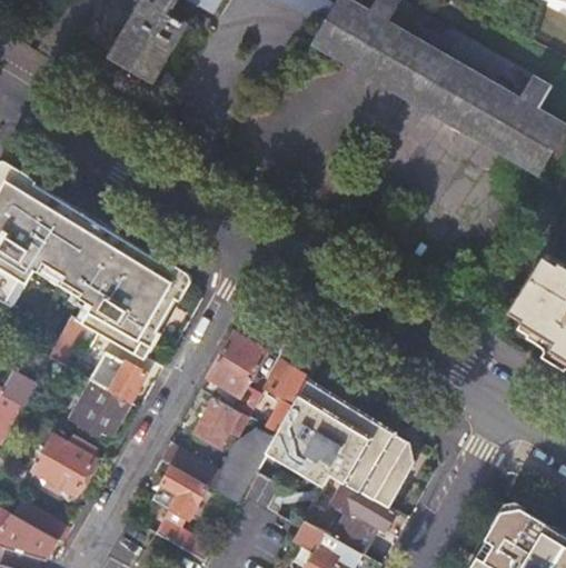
[(205,9),(209,0),(156,0),(154,6),(144,0),(135,17),(135,18),(111,58),(109,57),(109,58),(152,83),(152,82),(151,81),(171,46),(172,46),(186,22),(184,22),(182,25),(168,16),(176,0),(184,0),(209,15),(210,13),(205,9)]
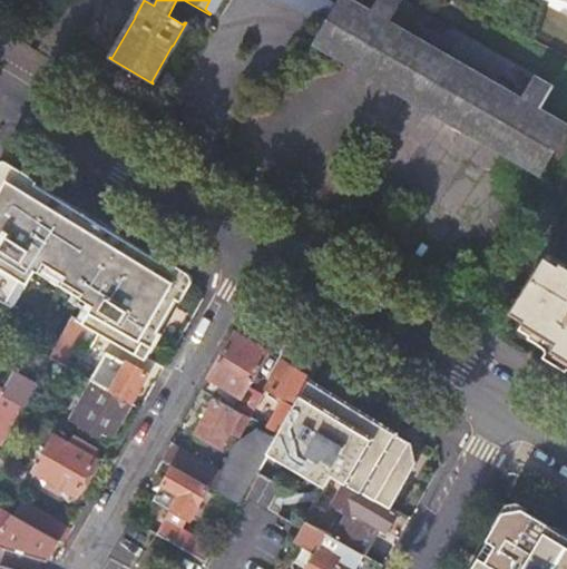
[(275,0),(322,26),(333,6),(323,0),(275,0)]
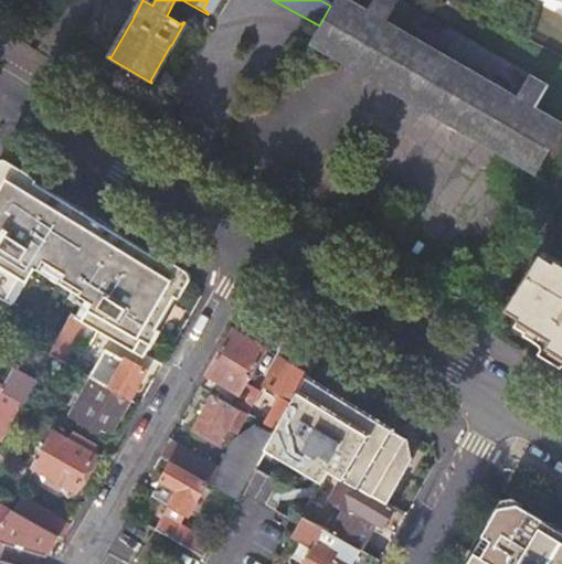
[(332,0),(330,6),(319,25),(308,43),(533,174),(561,126),(531,110),(544,87),(527,76),(513,99),(382,23),(395,1),(393,0),(370,0),(363,12),(345,0),(332,0)]
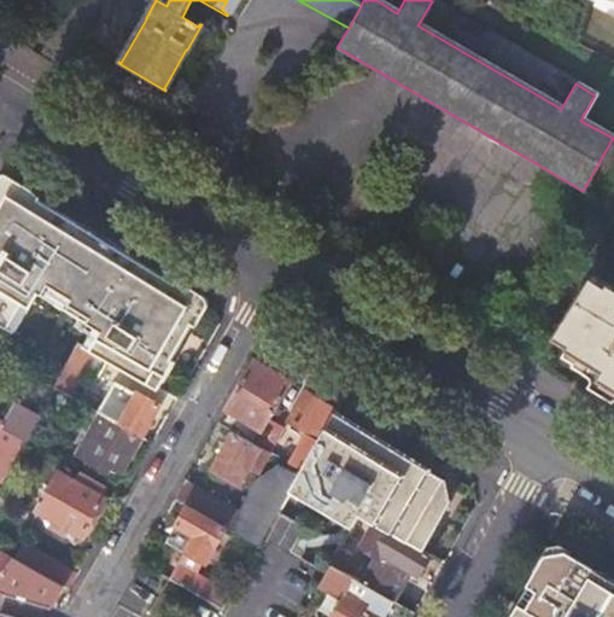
[(42,215),(48,207),(23,191),(19,198),(0,187),(0,324),(13,331),(42,284),(97,315),(82,347),(106,360),(153,388),(198,309),(181,300),(186,291),(163,278),(157,286),(42,215)]
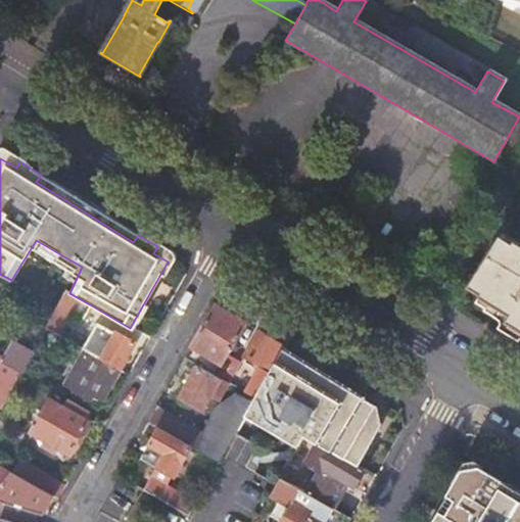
[(519,246),(513,242),(511,244),(503,239),(499,246),(494,244),(468,287),(510,316),(506,322),(519,330),(519,246)]
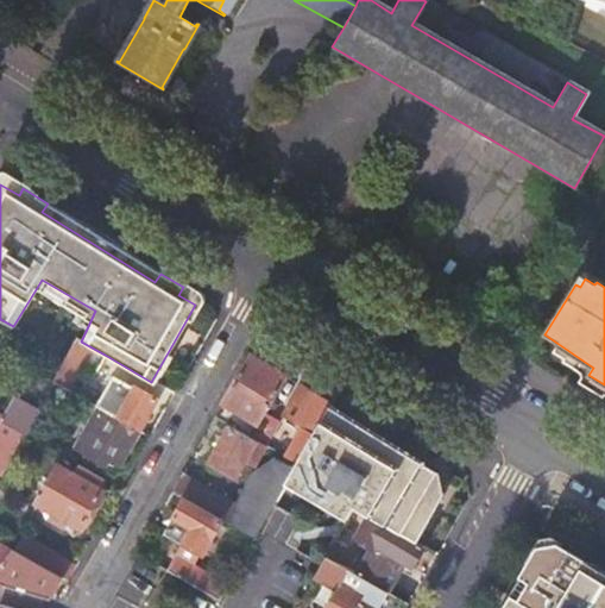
[(13,326),(0,319),(0,334),(7,338),(13,326)]
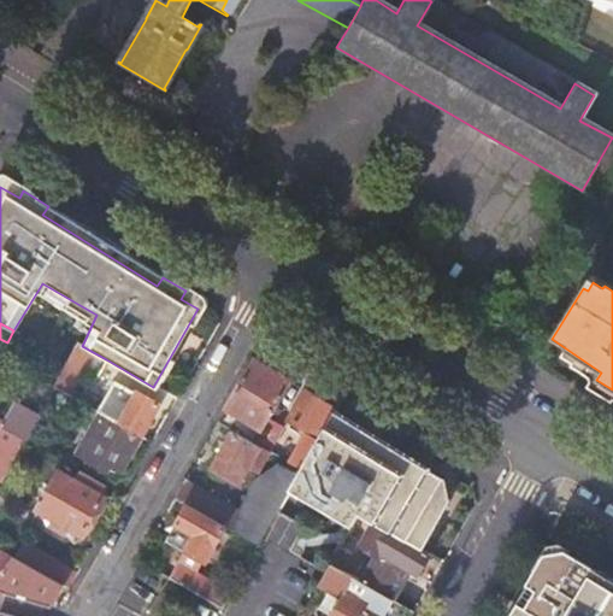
[(96,376),(106,359),(82,346),(76,344),(51,388),(53,388),(68,397),(83,369),(96,376)]
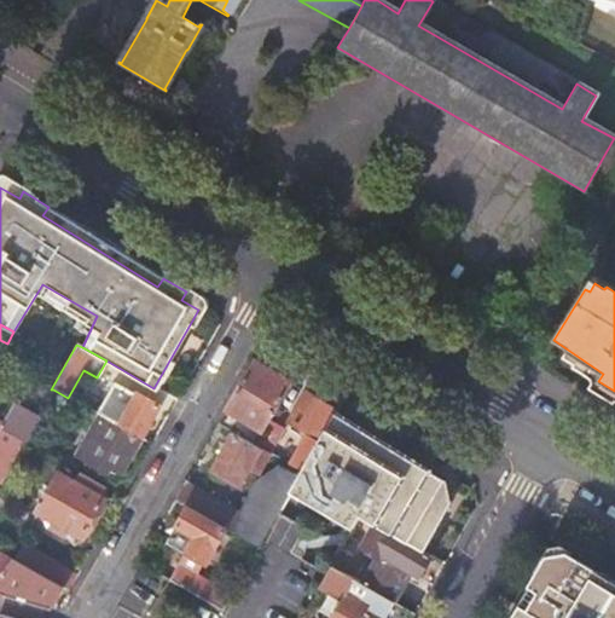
[(253,362),(216,426),(232,434),(254,446),(266,425),(290,383),(253,362)]
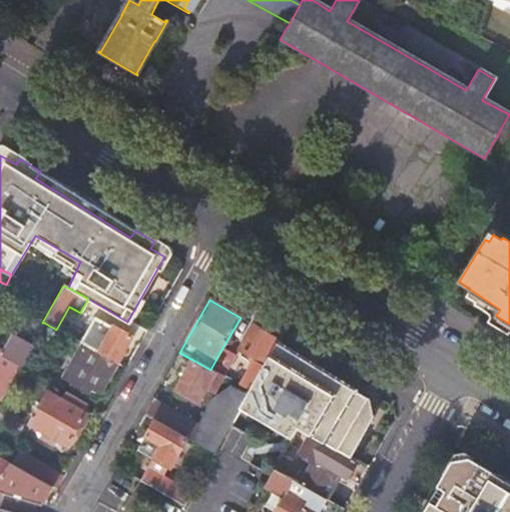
[(31,346),(44,323),(42,323),(23,312),(11,335),(31,346)]
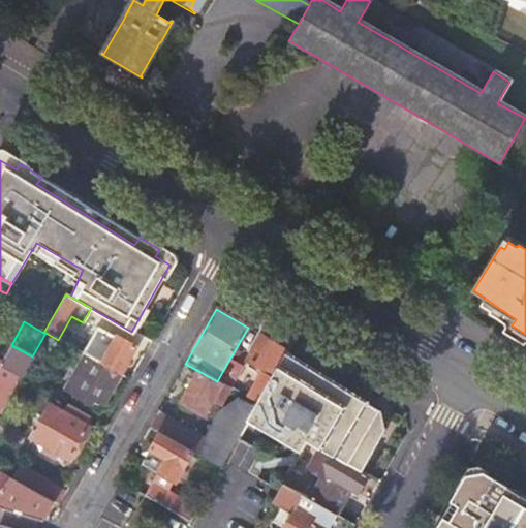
[(110,345),(115,338),(96,328),(92,335),(110,345)]
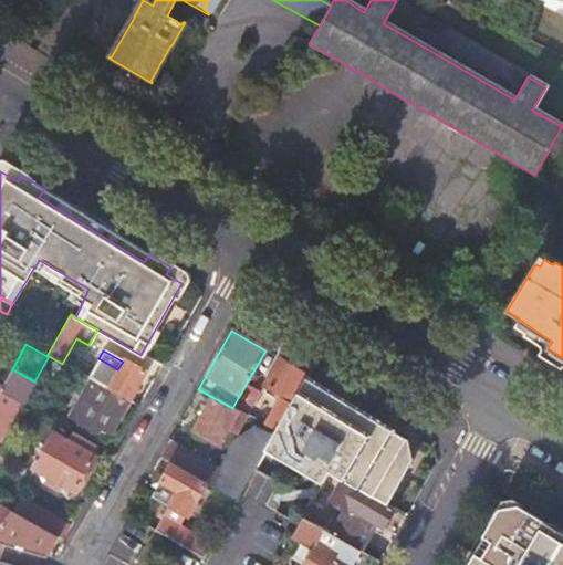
[(93,382),(127,400),(144,372),(123,362),(117,369),(98,358),(87,378),(93,382)]
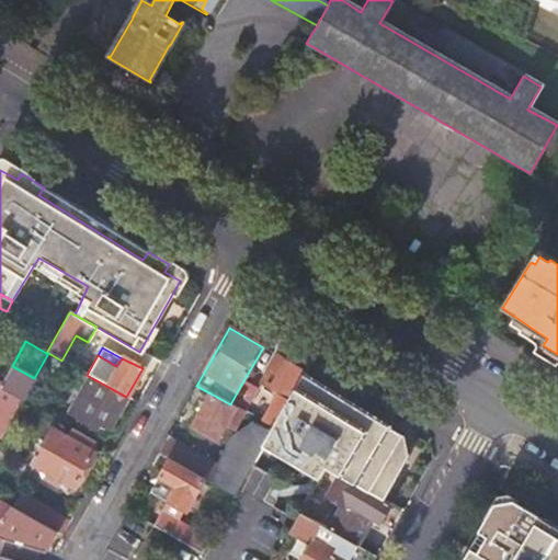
[(277,420),(282,412),(304,373),(307,368),(297,357),(284,365),(274,360),(259,387),(276,397),(261,422),(272,429),(277,420)]
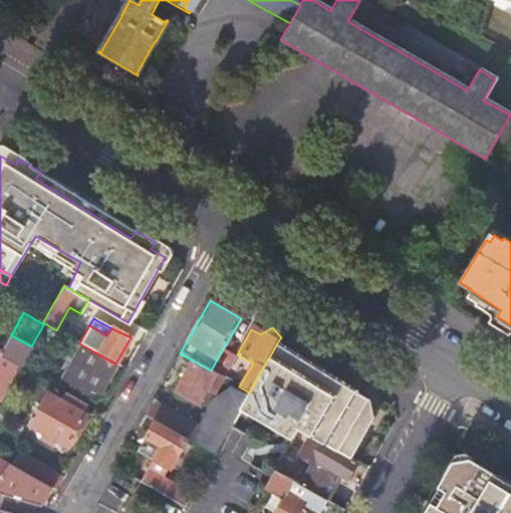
[(9,361),(20,367),(31,346),(11,335),(0,356),(9,361)]
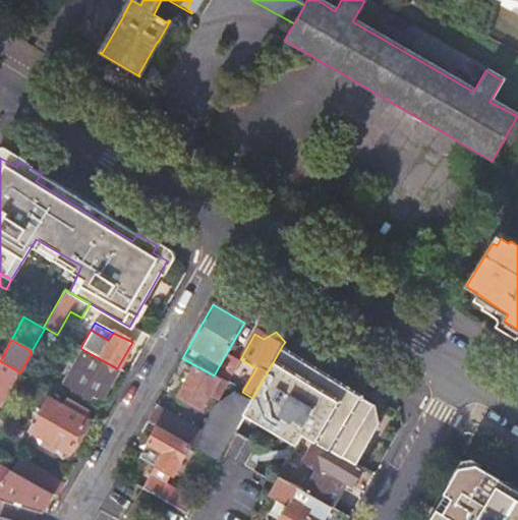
[(80,348),(69,342),(64,352),(70,367),(74,370),(85,351),(80,348)]
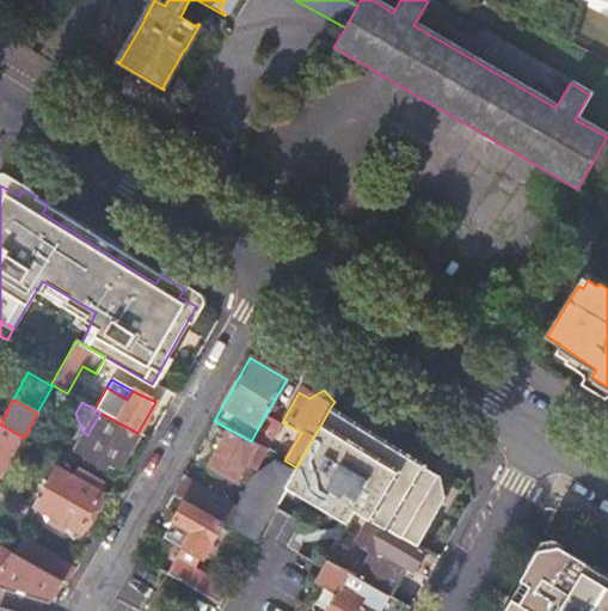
[(302,458),(296,468),(287,484),(348,523),(355,509),(392,444),(363,427),(331,407),(307,450),(302,458)]
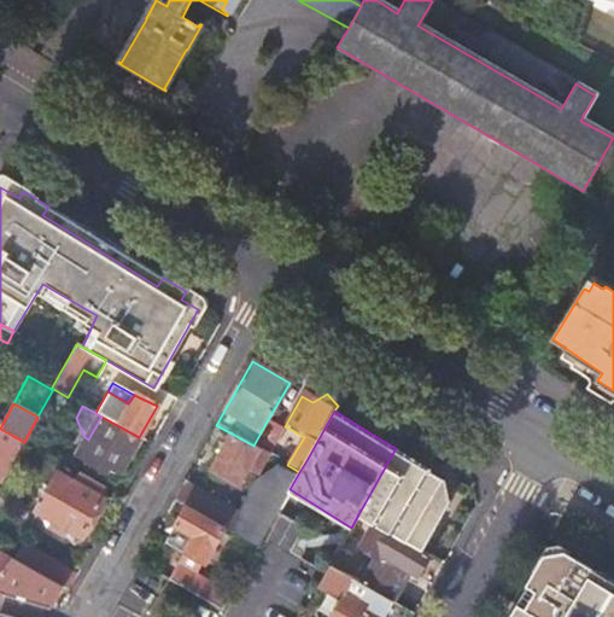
[(83,436),(72,454),(79,458),(82,453),(91,458),(88,463),(103,471),(105,466),(118,473),(139,437),(101,417),(88,440),(83,436)]
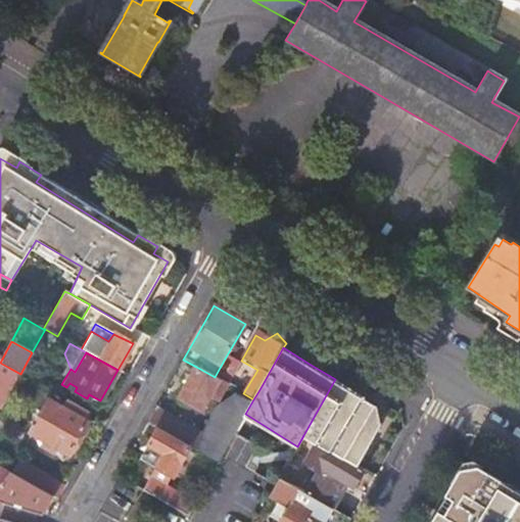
[(225,359),(215,377),(227,385),(237,365),(225,359)]
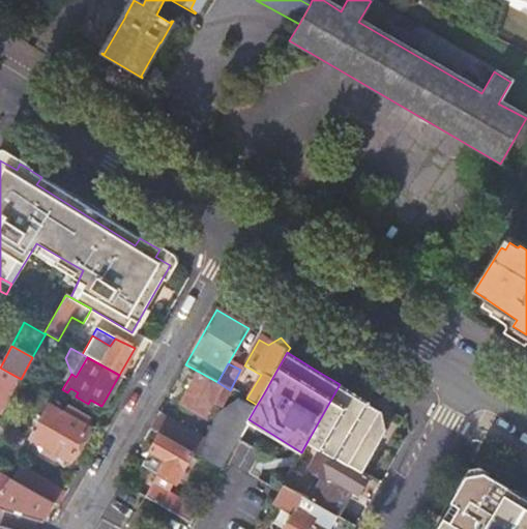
[(0,382),(3,384),(9,373),(0,368),(0,382)]
